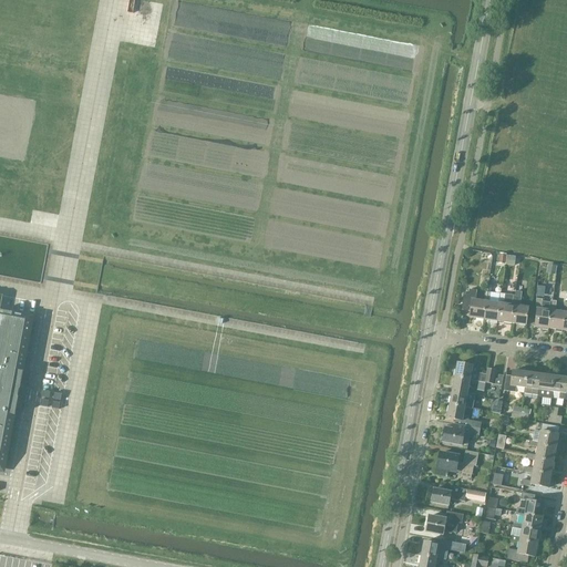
[(515,257),(507,256),(505,265),(514,266),(515,257)]
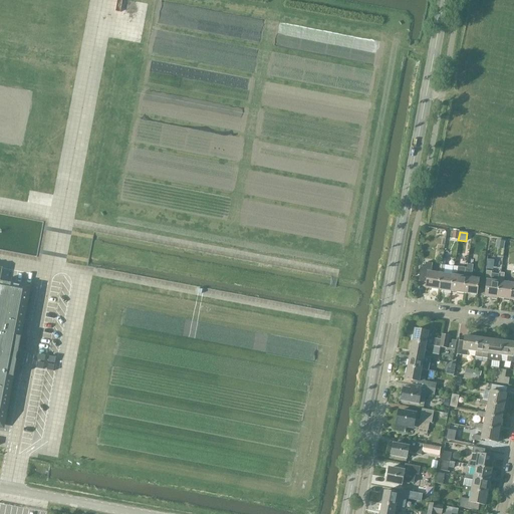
[(505,239),(496,237),(495,246),(504,247),(505,239)]
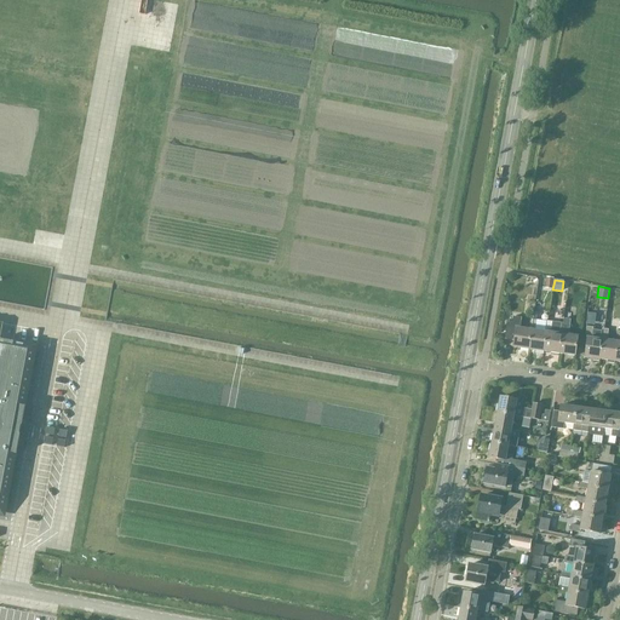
[(530,331),(528,331),(520,329),(521,317),(512,317),(512,322),(506,321),(504,339),(514,342),(512,349),(528,350),(530,331)]
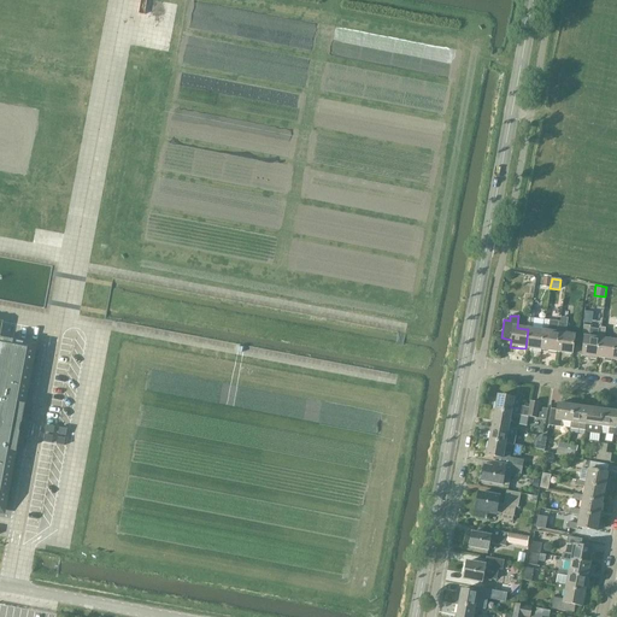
[(540,351),(542,331),(541,331),(542,321),(534,319),(534,318),(527,317),(526,329),(528,329),(526,348),(540,351)]
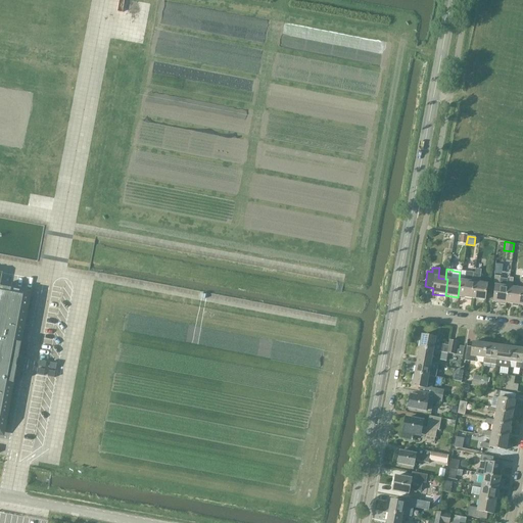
[(473,273),(472,283),(473,283),(471,299),(484,300),(486,285),(479,284),(481,270),(475,269),(474,273),(473,273)]
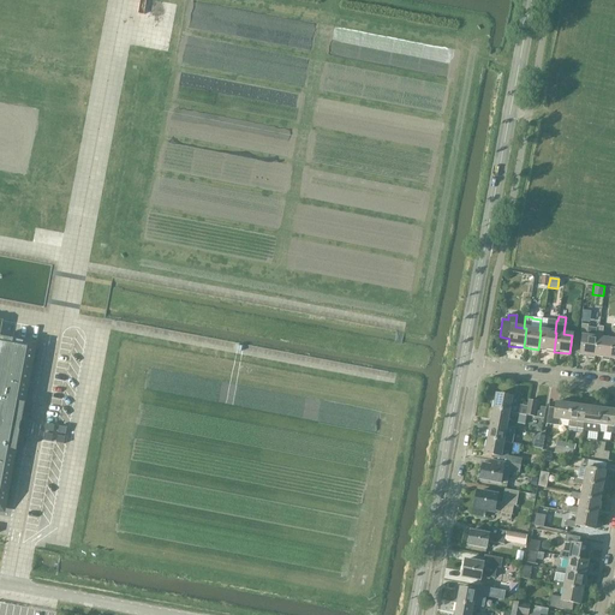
[(554,352),(556,333),(555,333),(556,321),(547,320),(541,318),(541,320),(539,330),(541,330),(538,350),(554,352)]
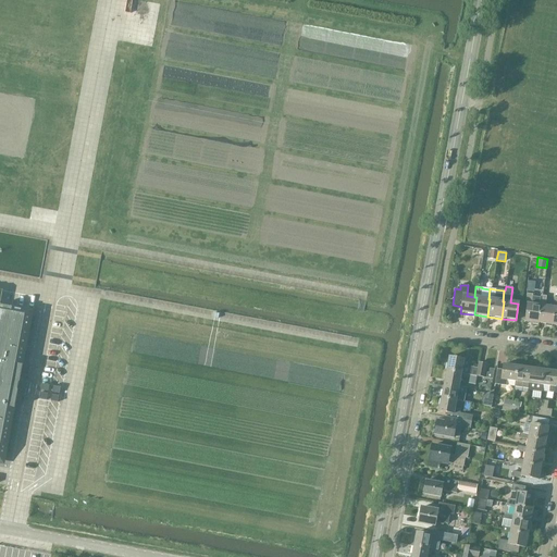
[(20,366),(29,312),(12,309),(12,308),(0,306),(0,302),(2,291),(0,289),(0,461),(1,461),(12,408),(14,409),(17,392),(19,392),(20,392),(20,391),(21,391),(21,390),(22,390),(22,388),(22,387),(22,386),(22,385),(21,384),(20,384),(20,383),(23,367),(20,366)]
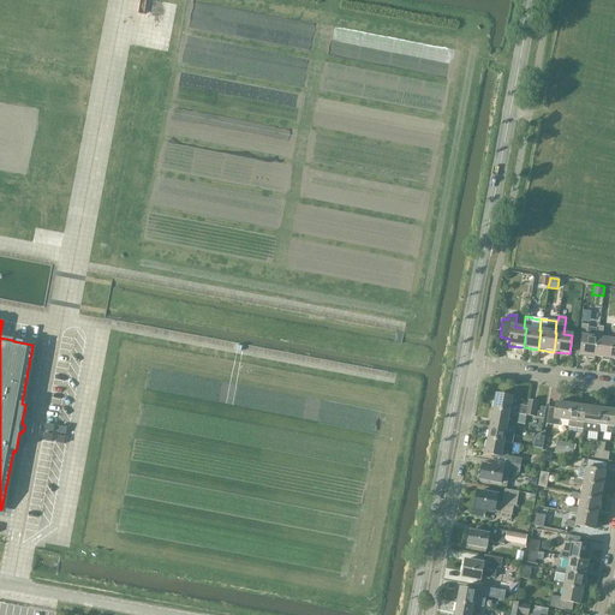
[(595,357),(597,339),(595,338),(596,328),(586,327),(587,326),(581,324),(580,336),(581,336),(579,356),(586,357),(587,358),(593,359),(595,357)]
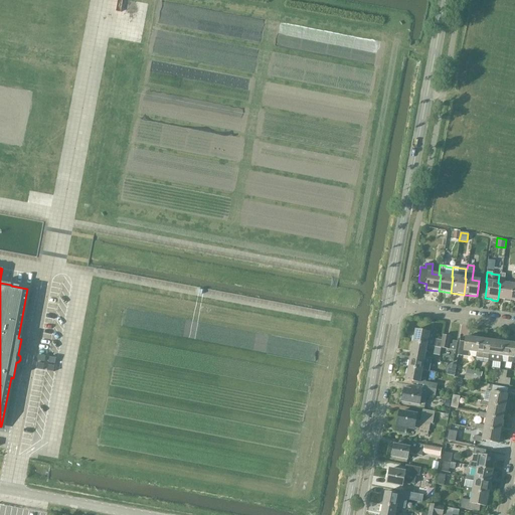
[(513,285),(511,285),(503,284),(504,275),(499,274),(499,275),(498,283),(500,284),(498,299),(504,300),(505,302),(510,302),(511,301),(513,285)]
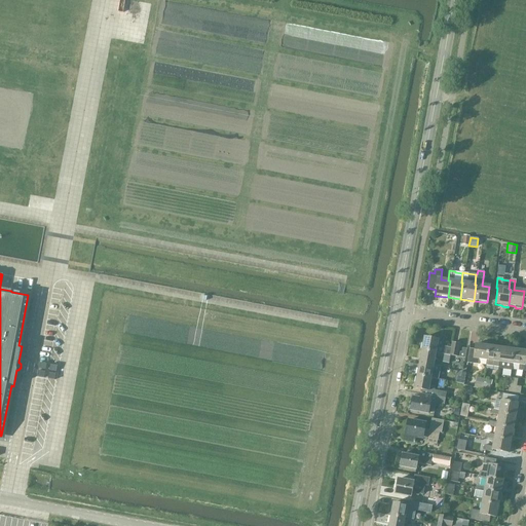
[(423,337),(421,350),(435,353),(443,354),(444,347),(441,347),(442,342),(438,341),(438,340),(423,337)]
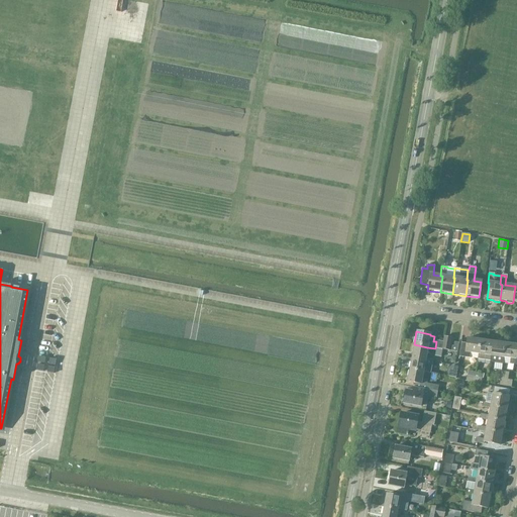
[(442,342),(437,341),(436,341),(435,348),(441,350),(441,349),(449,350),(451,338),(444,337),(442,342)]
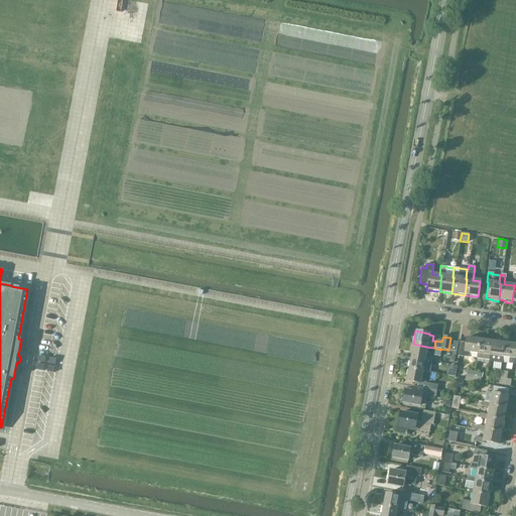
[(476,354),(478,340),(477,337),(473,337),(472,339),(466,338),(465,343),(460,343),(458,356),(463,357),(469,358),(470,353),(476,354)]
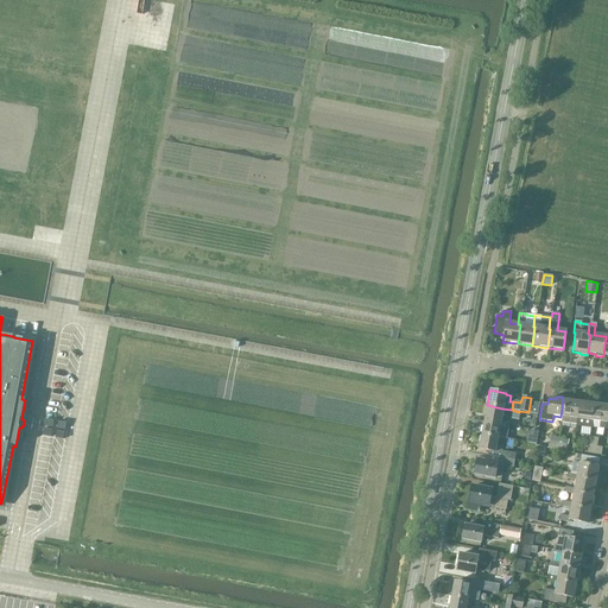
[(577,419),(578,403),(563,400),(561,417),(562,417),(561,423),(576,425),(577,419)]
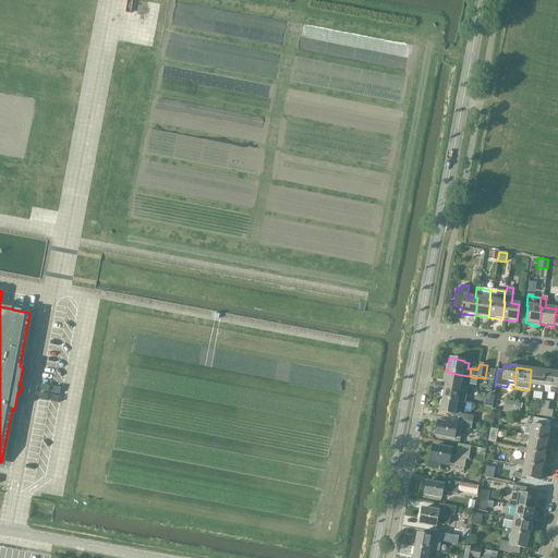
[(543,386),(545,371),(531,370),(530,385),(529,390),(542,391),(543,386)]
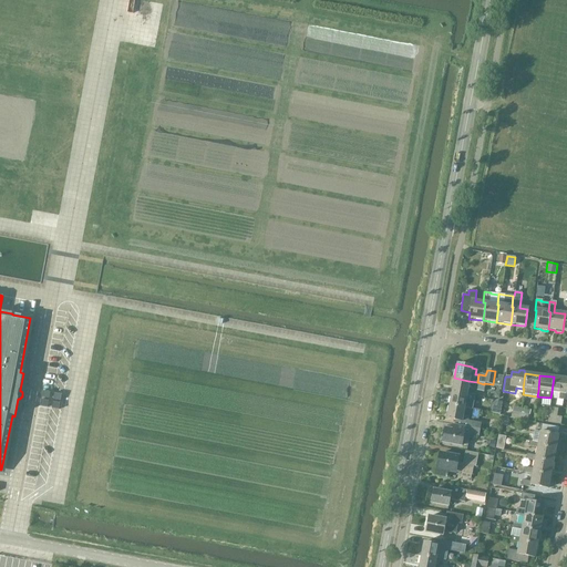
[(566,383),(566,378),(554,377),(552,392),(559,393),(558,399),(565,400),(566,400),(566,385),(566,387),(566,383)]
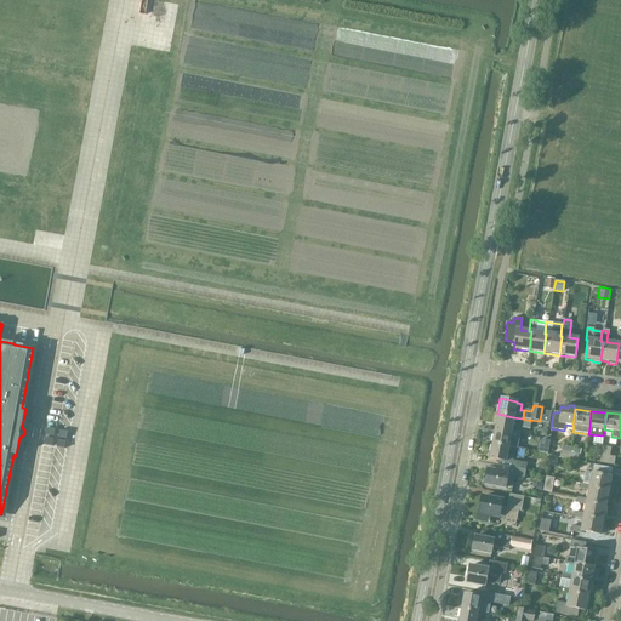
[(512,425),(513,417),(497,414),(494,428),(516,433),(516,432),(517,426),(512,425)]
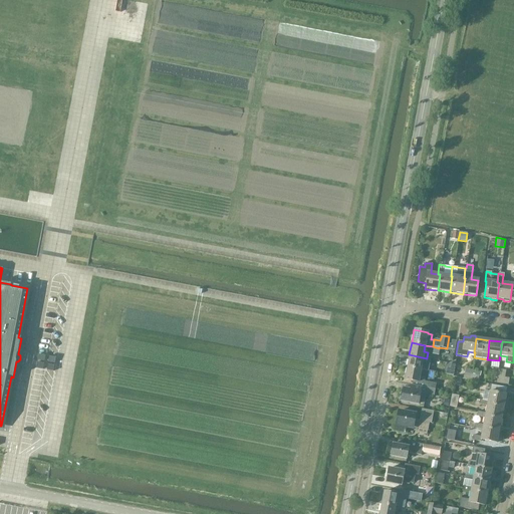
[(430,358),(427,357),(427,358),(409,354),(407,367),(421,369),(428,371),(430,358)]
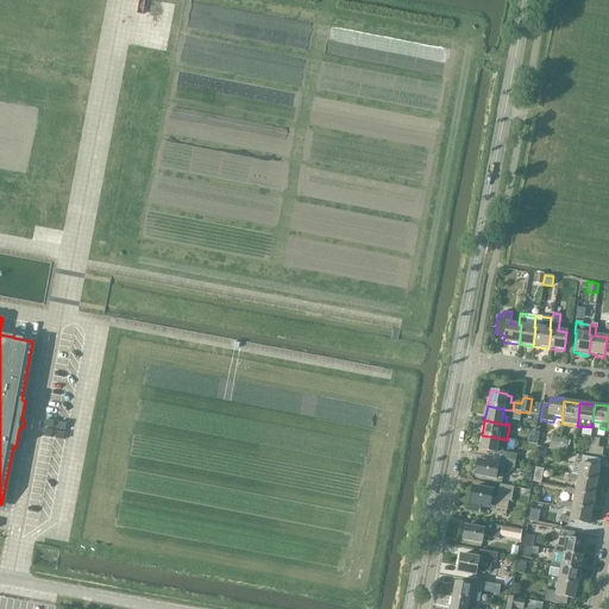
[(497,446),(498,438),(482,435),(479,450),(489,452),(489,456),(515,460),(516,453),(503,451),(504,447),(497,446)]
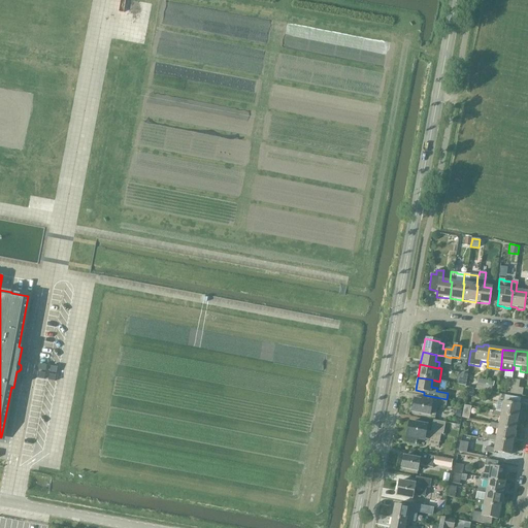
[(520,381),(512,380),(509,394),(522,395),(523,389),(519,388),(520,381)]
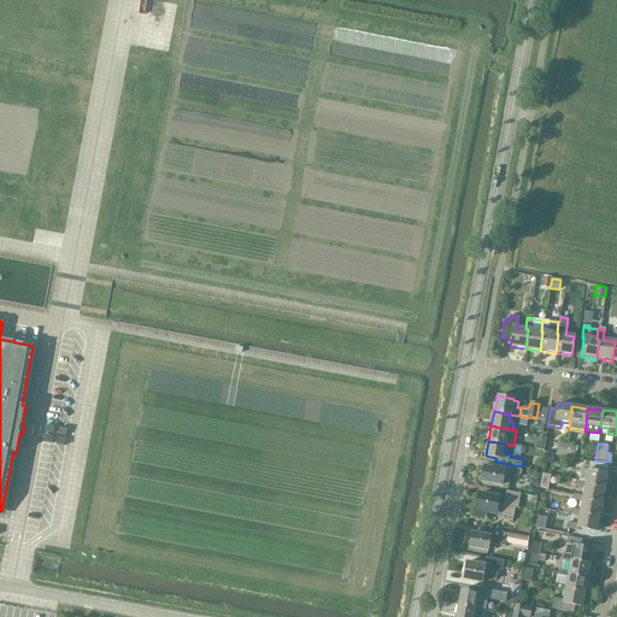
[(553,456),(546,454),(544,463),(552,464),(553,456)]
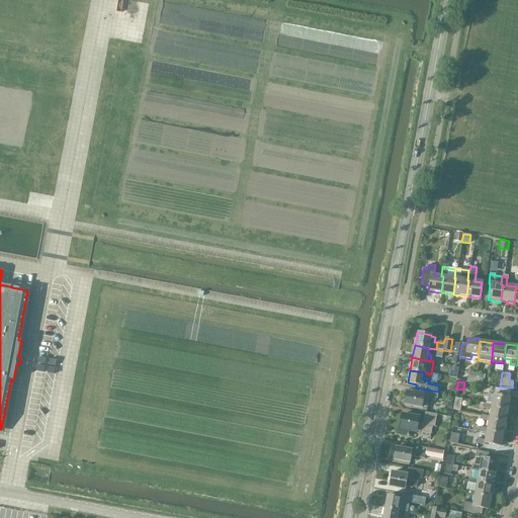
[(406,392),(406,394),(404,394),(403,400),(404,400),(403,405),(420,408),(421,407),(426,408),(429,397),(437,399),(438,392),(416,387),(414,387),(413,393),(406,392)]
